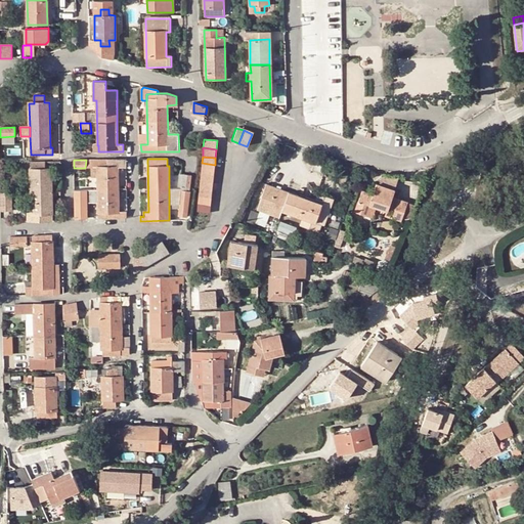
[(127,218),(126,212),(119,212),(117,167),(124,167),(124,160),(92,160),(92,183),(98,183),(98,218),(127,218)]
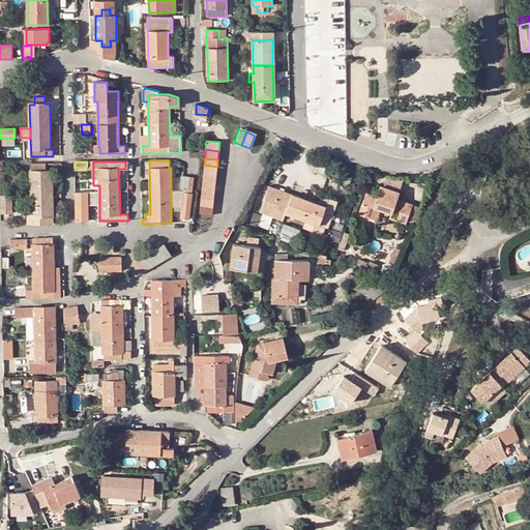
[(25,213),(25,224),(53,224),(52,172),(46,172),(46,165),(36,165),(35,172),(31,172),(32,213),(25,213)]
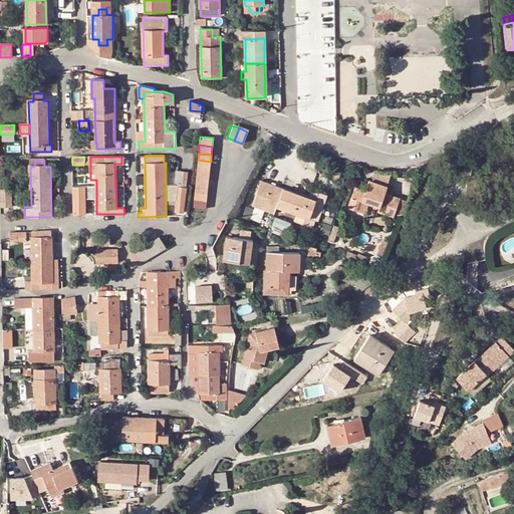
[(198,160),(197,169),(210,170),(211,162),(198,160)]
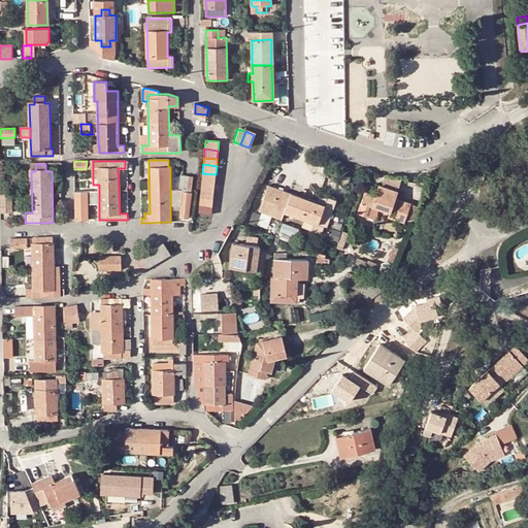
[(202,173),(201,182),(215,183),(216,174),(202,173)]
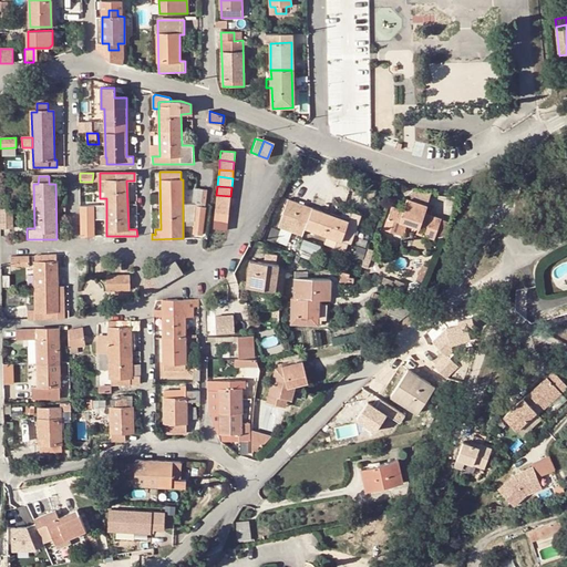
[(194,188),(193,204),(195,204),(196,202),(205,204),(206,191),(197,188),(194,188)]
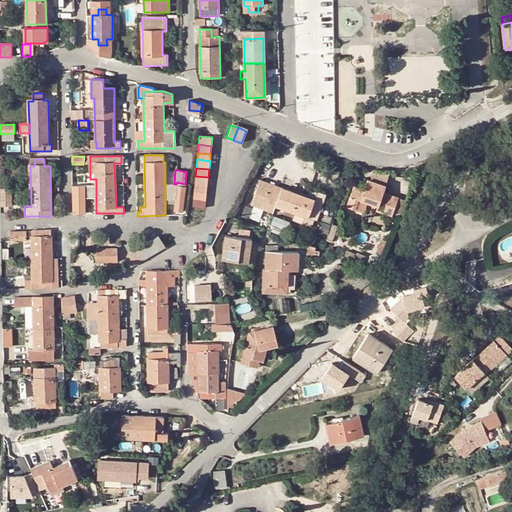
[(195,176),(194,183),(207,185),(208,177),(195,176)]
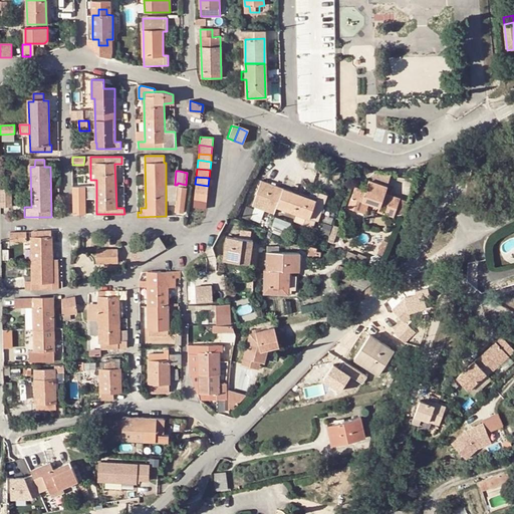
[(354,187),(347,208),(358,212),(362,201),(368,204),(379,207),(381,203),(388,205),(384,213),(394,216),(400,199),(384,194),(387,187),(368,180),(365,191),(354,187)]
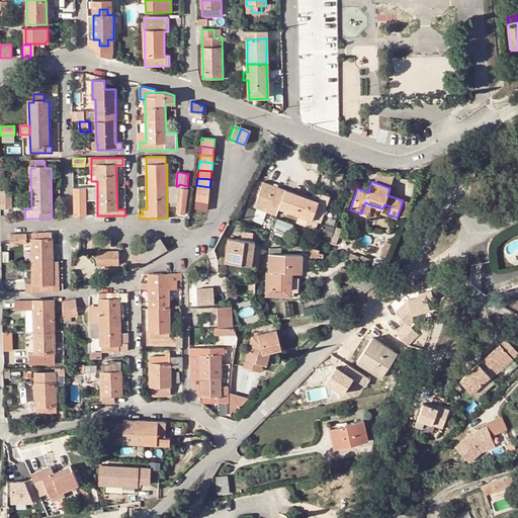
[(303,196),(264,182),(255,208),(276,217),(279,209),(320,224),(329,196),(321,193),(318,202),(301,197),(303,196)]
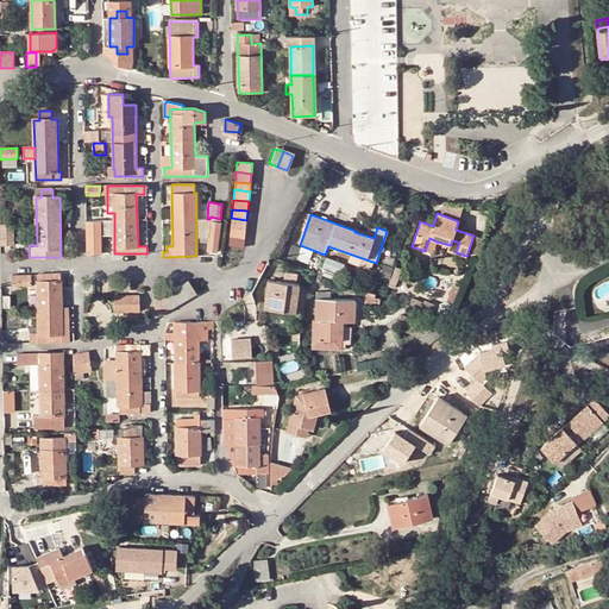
[(209,219),(207,219),(196,219),(196,238),(208,237),(207,251),(217,252),(221,224),(219,223),(220,219),(211,217),(209,219)]
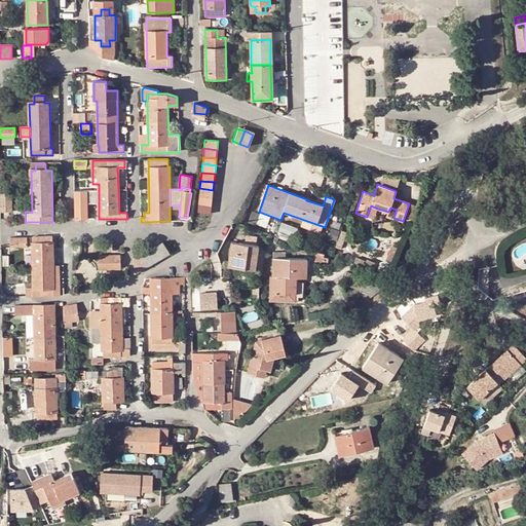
[(199,188),(198,196),(212,198),(213,190),(199,188)]
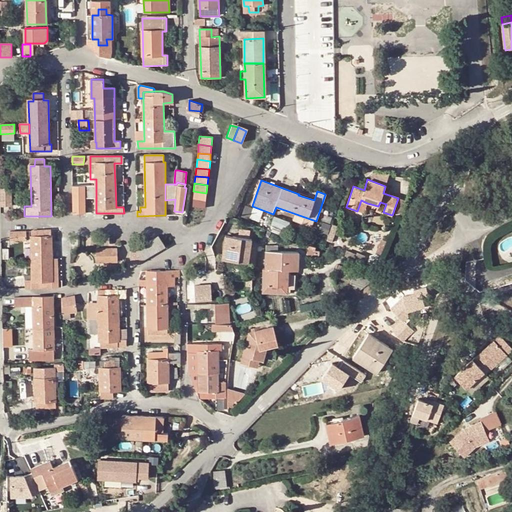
[(11,188),(0,189),(0,206),(11,206),(11,188)]
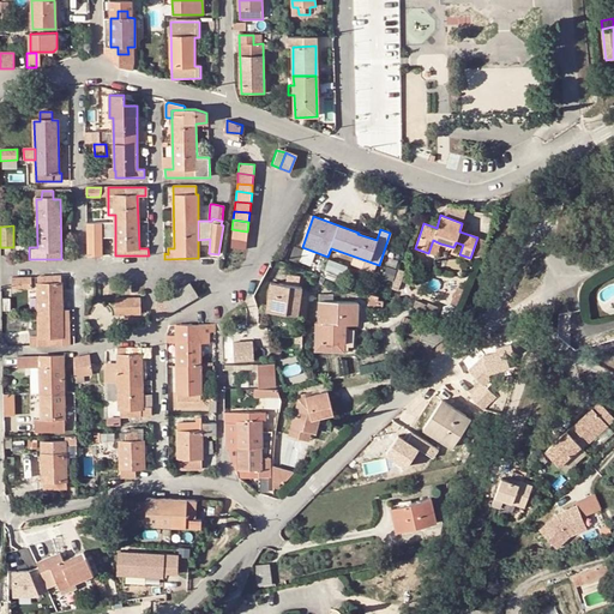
[(232,229),(232,239),(246,240),(247,232),(232,229)]
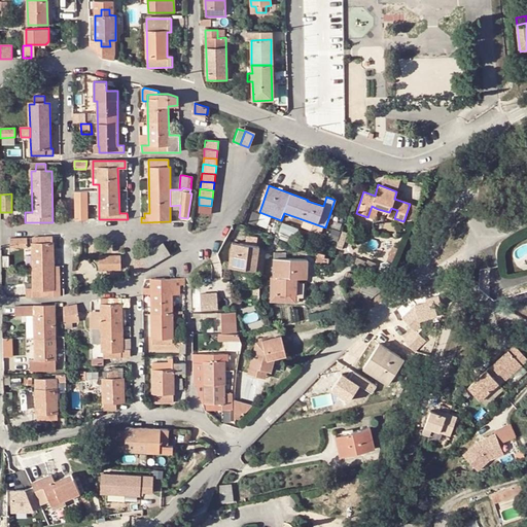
[(75,220),(88,219),(88,205),(80,205),(80,202),(75,202),(75,220)]
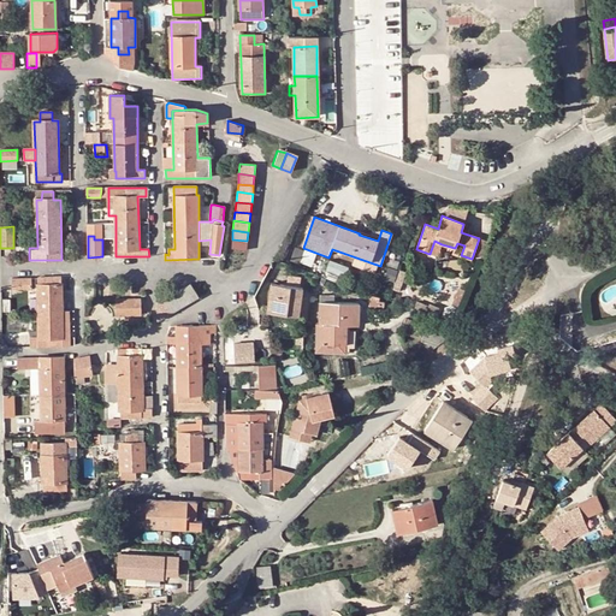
[(247,250),(247,241),(232,240),(231,249),(247,250)]
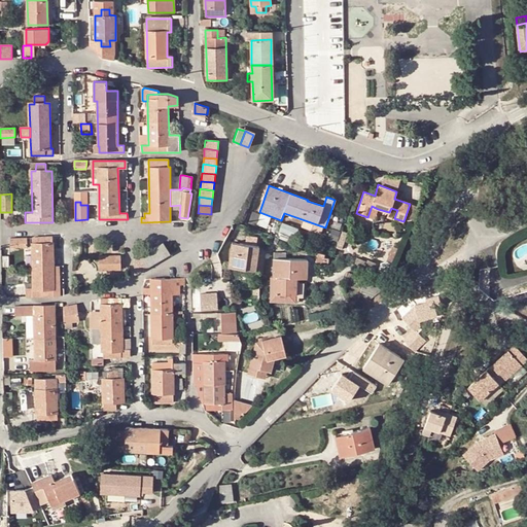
[(378,209),(372,206),(367,217),(374,219),(378,209)]
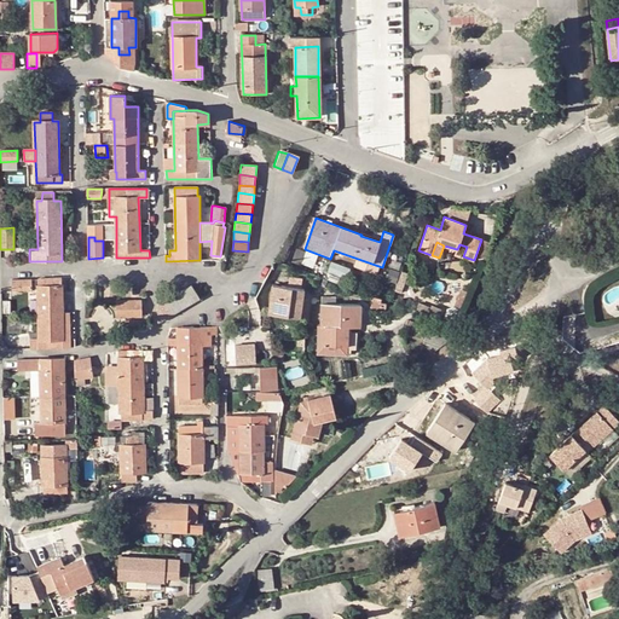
[(467,247),(460,244),(457,249),(456,254),(463,256),(467,247)]
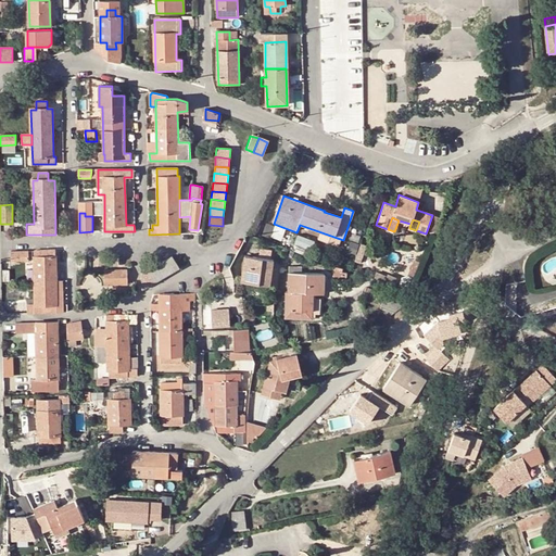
[(300,234),(297,241),(311,249),(315,241),(300,234)]
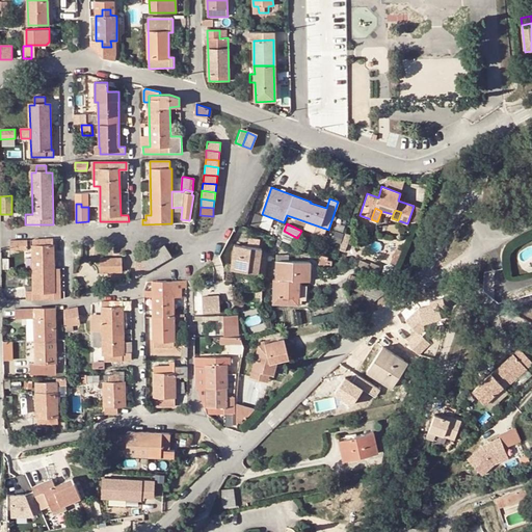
[(54,269),(53,239),(33,239),(34,287),(26,287),(26,299),(54,298),(54,269)]
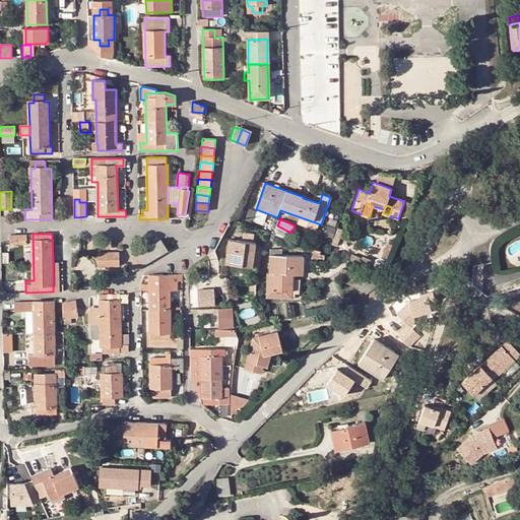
[(26,235),(10,235),(10,244),(26,244),(26,235)]
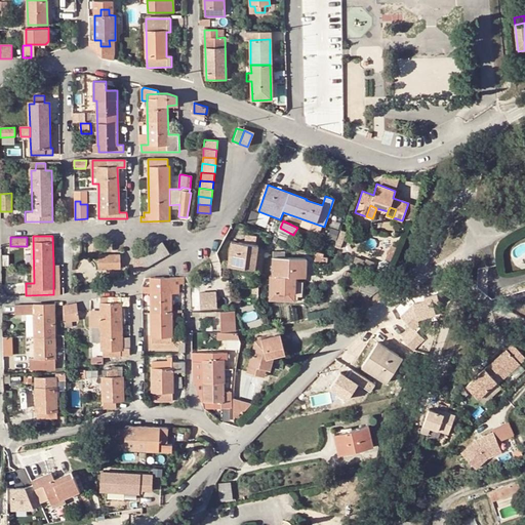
[(162,242),(154,246),(161,258),(169,253),(162,242)]
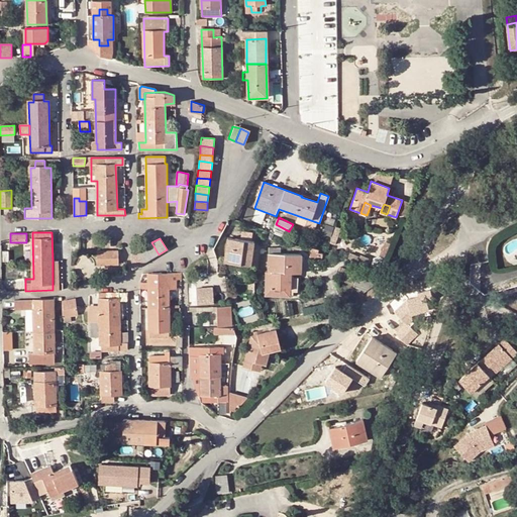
[(225,240),(225,265),(251,266),(252,242),(225,240)]
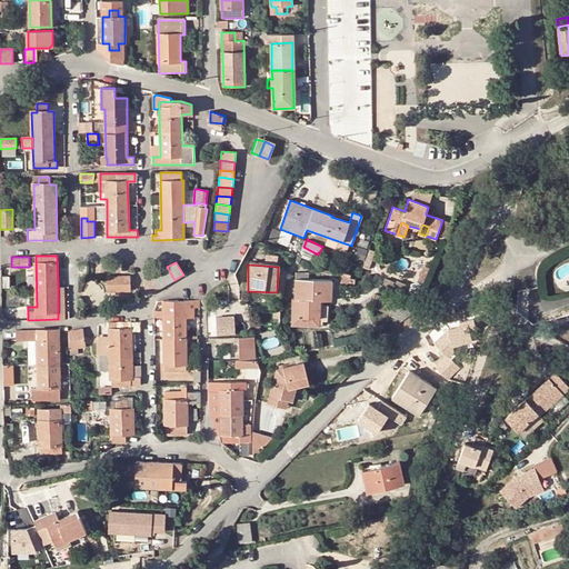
[(167,267),(159,271),(167,285),(175,280),(167,267)]
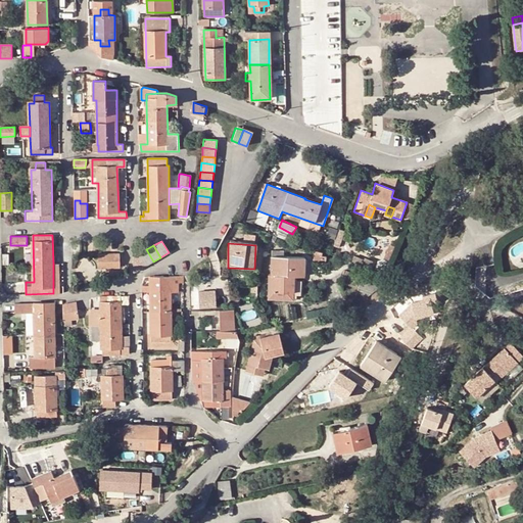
[(146,249),(140,253),(146,267),(153,262),(146,249)]
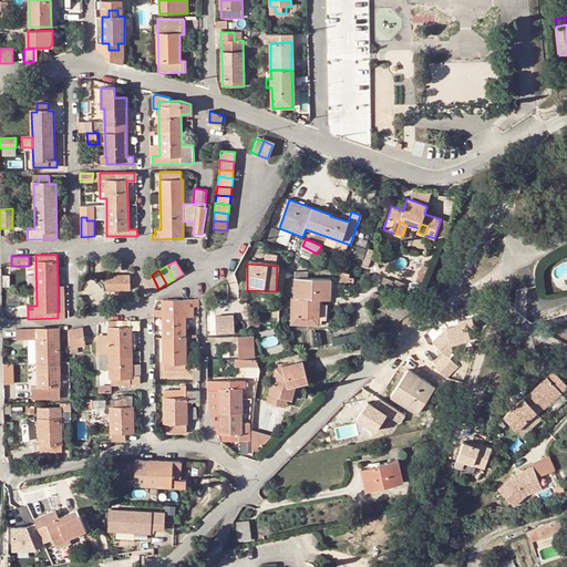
[(158,289),(152,275),(144,279),(145,297),(158,289)]
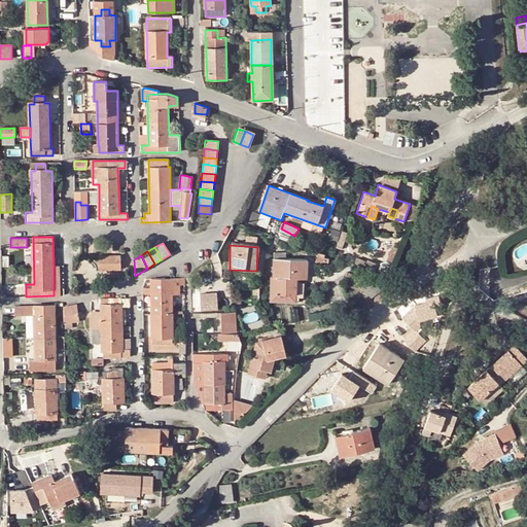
[(110,269),(110,256),(100,256),(100,269),(110,269)]
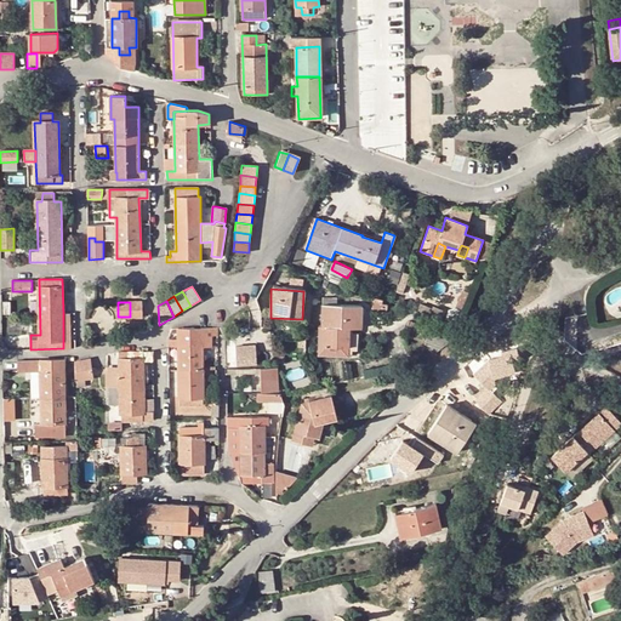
[(142,302),(130,302),(130,317),(142,317),(142,302)]
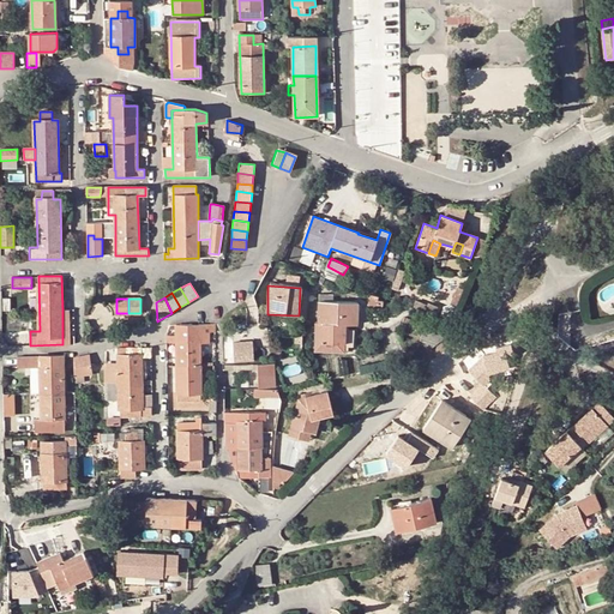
[(331,302),(318,302),(318,323),(315,323),(315,351),(345,353),(347,325),(357,324),(359,304),(331,302)]
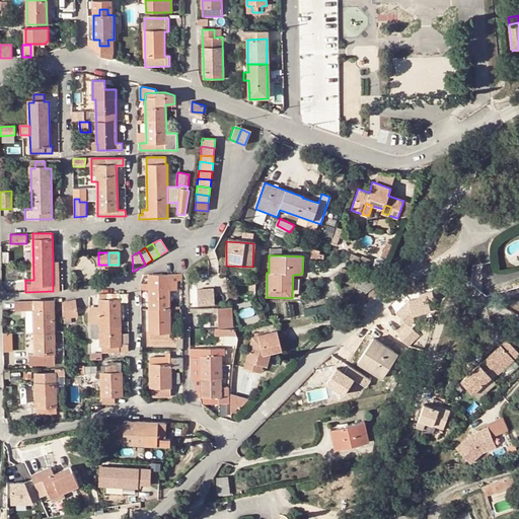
[(141,283),(141,289),(149,289),(150,334),(151,334),(151,340),(168,339),(168,291),(177,290),(176,281),(181,281),(181,274),(178,274),(149,274),(149,283),(141,283)]
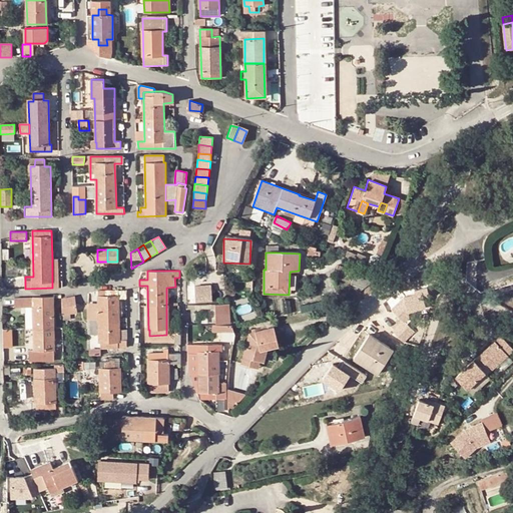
[(212,284),(194,284),(195,301),(213,301),(212,284)]
